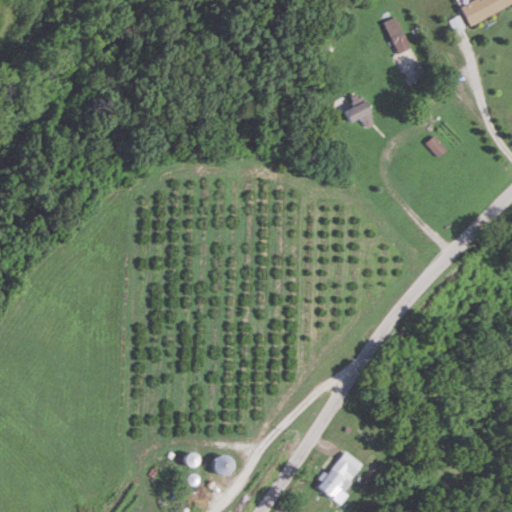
[(511,4),(511,0),(468,0),(460,4),(468,24),(511,4)]
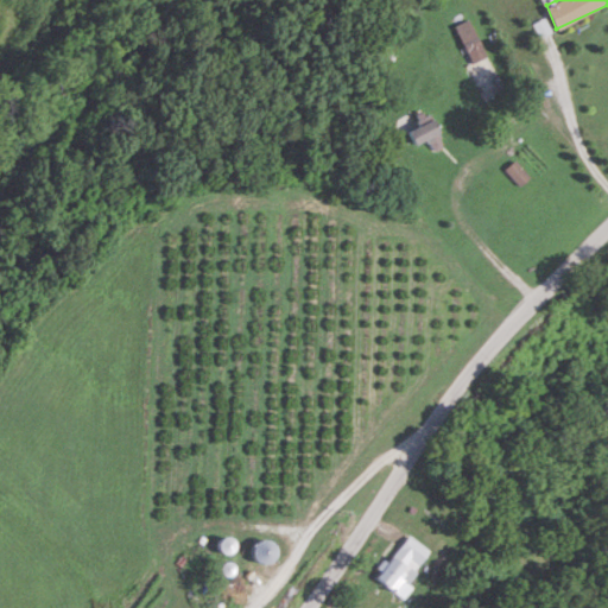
[(489,56),(469,19),(455,26),(475,63),(489,56)]
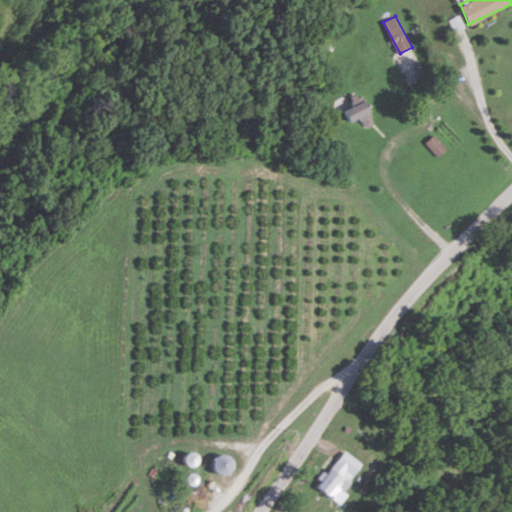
[(345,111),(351,123),(371,112),(365,100),(345,111)]
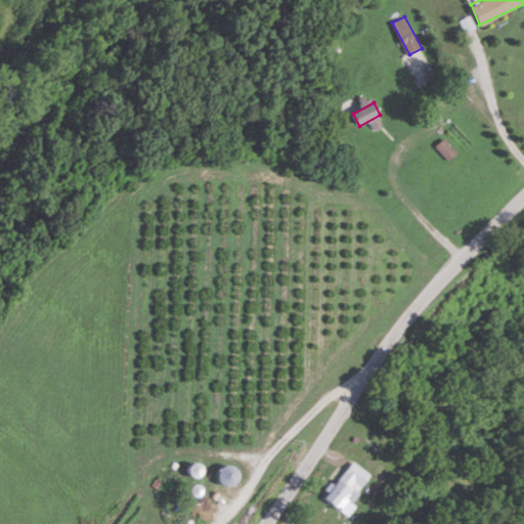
[(436,147),(449,160),(457,151),(444,139),(436,147)]
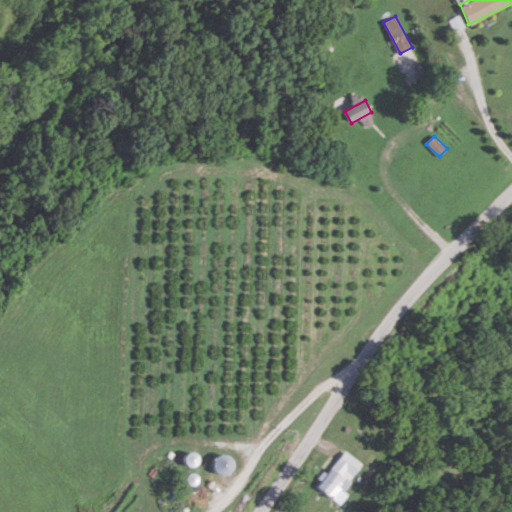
[(317,487),(341,505),(349,494),(342,488),(361,463),(344,451),(317,487)]
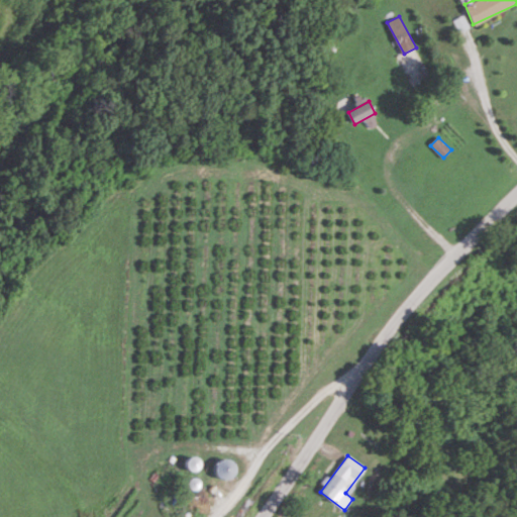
[(233,467),(223,458),(213,471),(223,479),(233,467)]
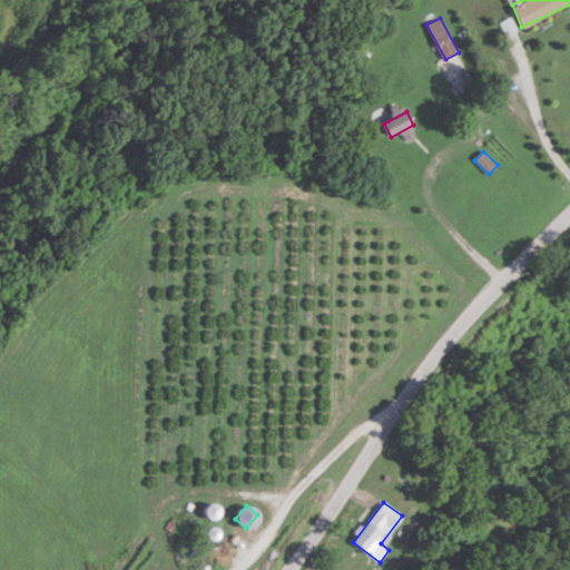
[(226,569),(227,544),(187,543),(186,569),(226,569)]
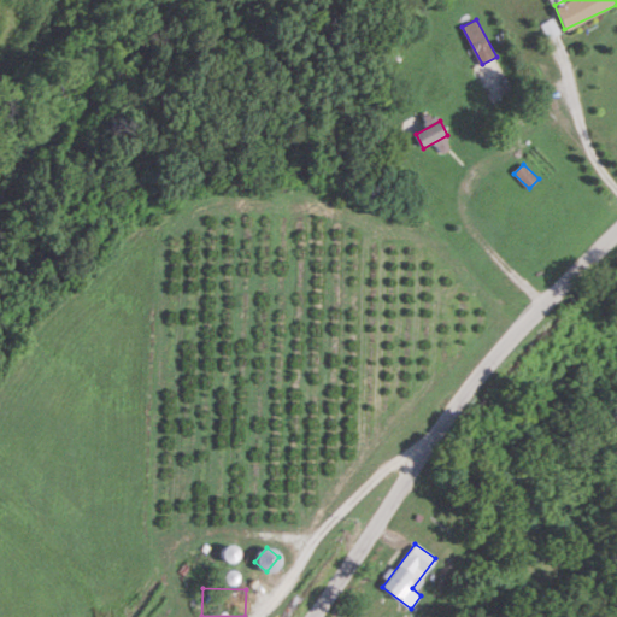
All buildings are outlined.
